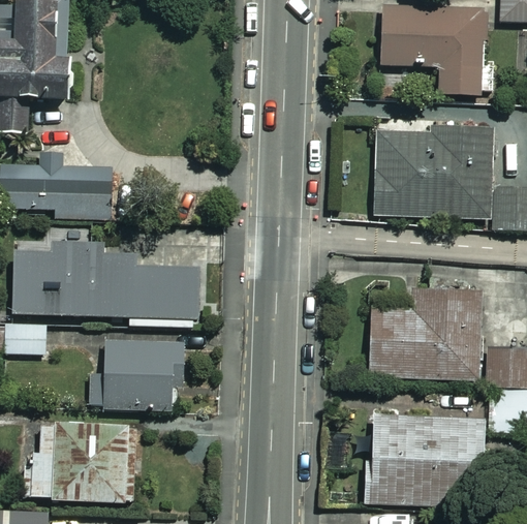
[(497,0),(497,20),(526,19),(526,0),(497,0)]
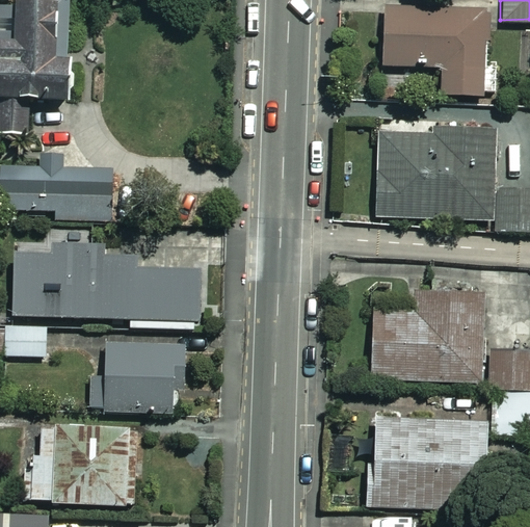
[(62,102),(70,7),(15,3),(12,32),(0,31),(0,134),(28,136),(31,100),(62,102)]
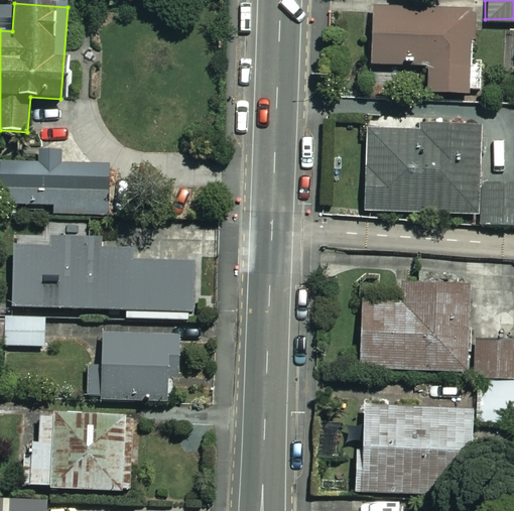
[(470,10),(373,7),(371,62),(429,65),(428,90),(484,91),(485,56),(469,56),(470,10)]
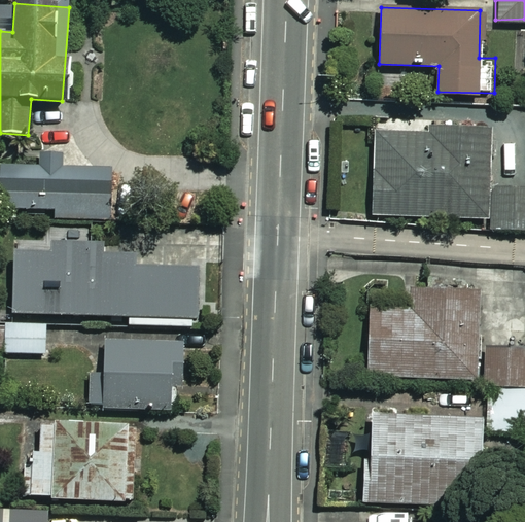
[(376,129),(376,216),(486,217),(486,229),(524,228),(524,110),(487,110),(487,130),(376,129)]
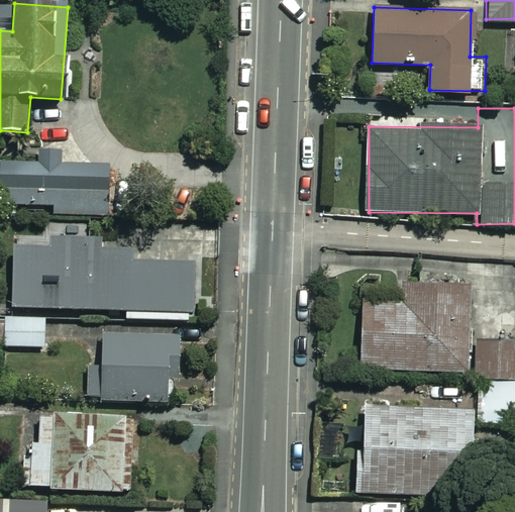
[(104,211),(102,158),(0,160),(0,203),(55,202),(55,213),(104,211)]
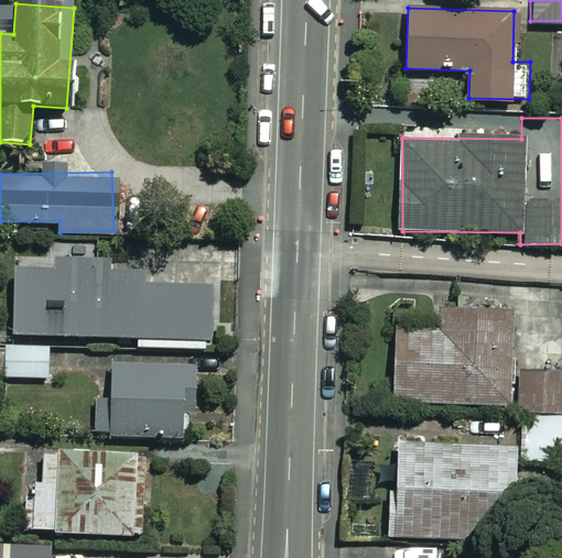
[(13,335),(134,337),(134,348),(208,349),(208,338),(213,338),(214,286),(143,284),(144,271),(107,270),(107,262),(54,261),(54,271),(14,270),(13,335)]
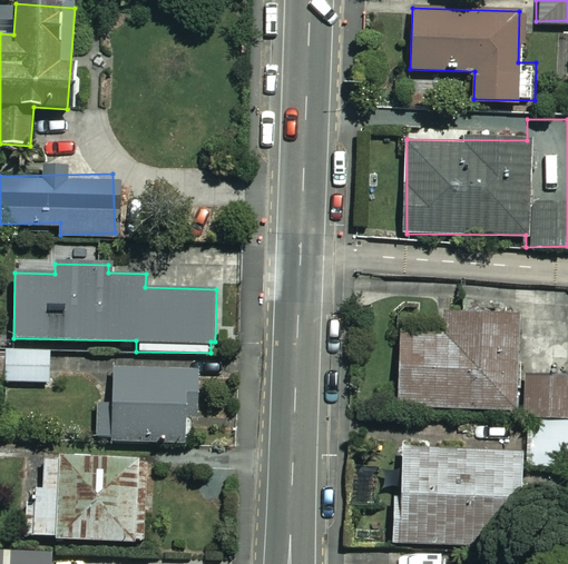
[(520,314),(444,313),(444,330),(400,329),(398,407),(531,411),(530,462),(567,463),(567,375),(519,374),(520,314)]
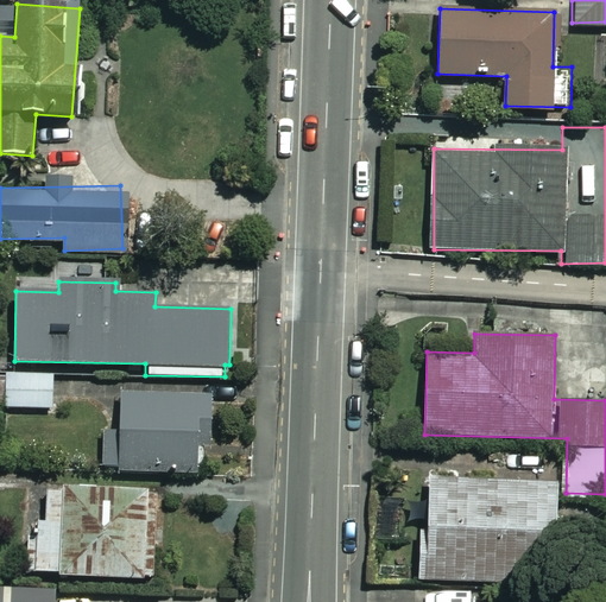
[(55,372),(5,371),(5,405),(55,405),(55,382),(55,372)]
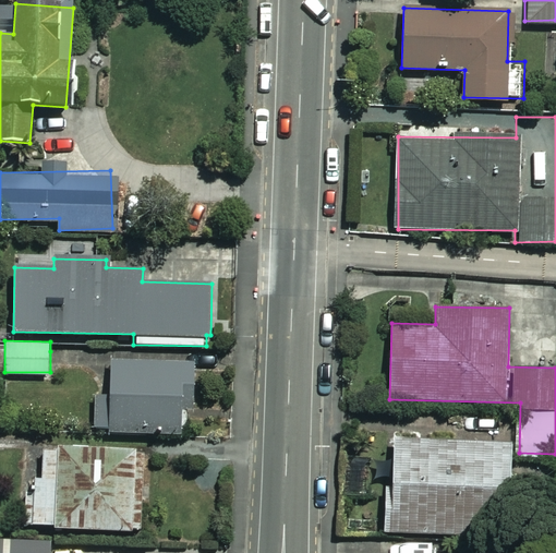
[(189,361),(110,359),(109,397),(95,396),(95,431),(188,433),(189,361)]
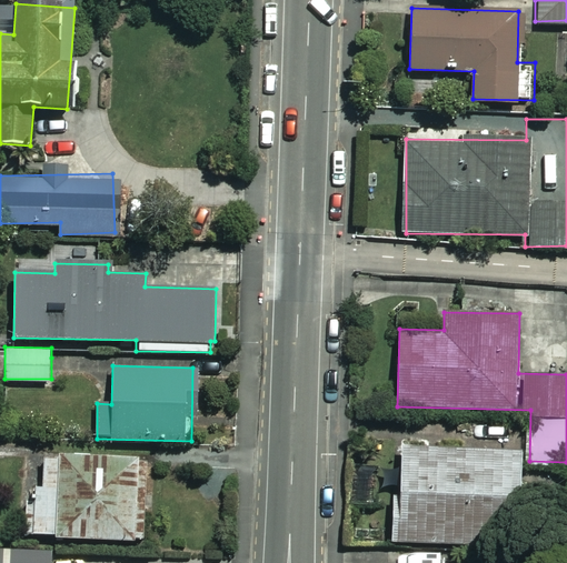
[(519,449),(400,448),(400,495),(393,495),(393,541),(519,542),(519,449)]
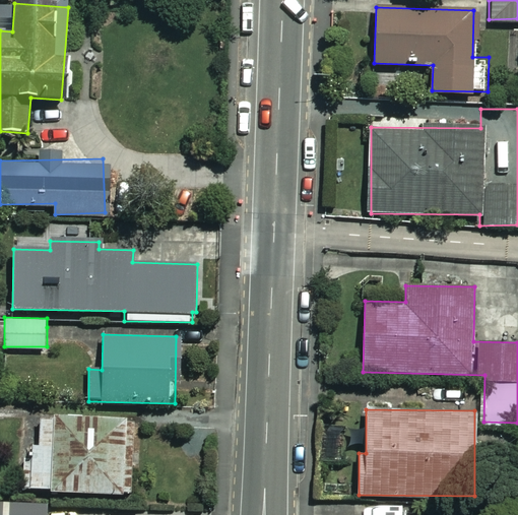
[(56,414),(37,413),(36,442),(25,441),(23,488),(53,489),(56,414)]
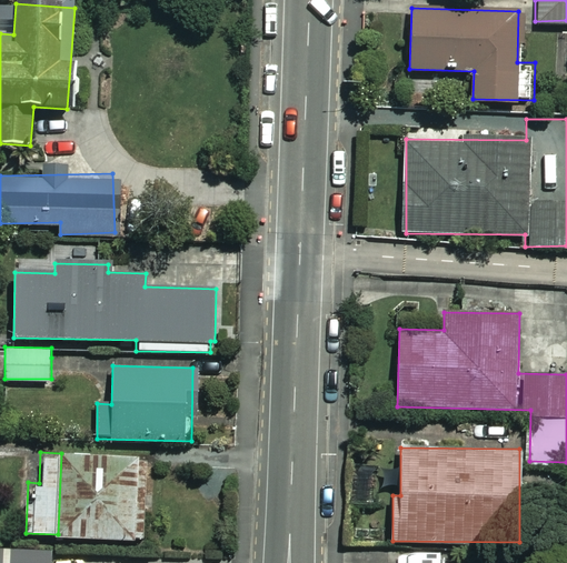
[(58,534),(58,540),(142,544),(146,456),(61,453),(58,534)]
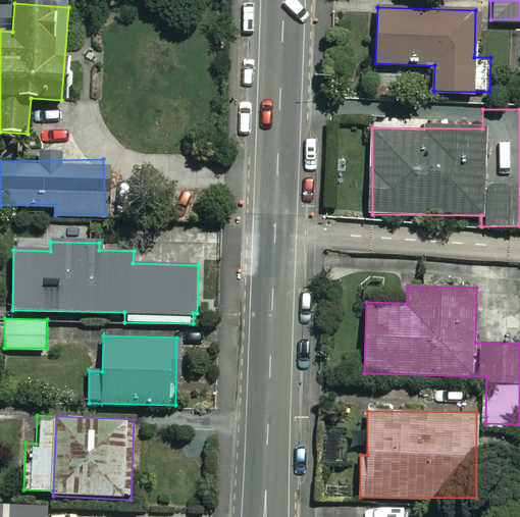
[(45,516),(46,505),(0,503),(0,516),(45,516)]
